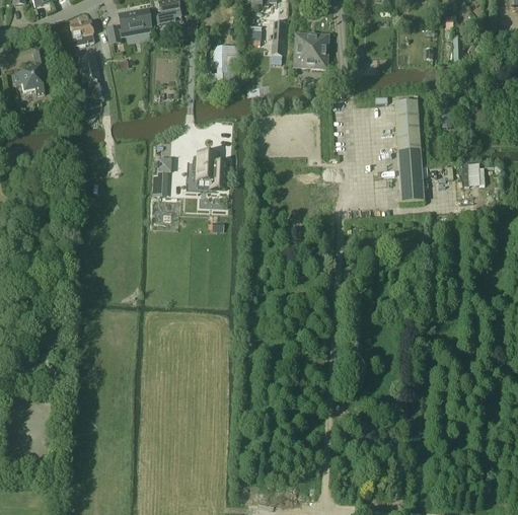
[(161,11),(156,12),(158,22),(175,19),(174,15),(181,14),(178,0),(159,0),(161,11)]
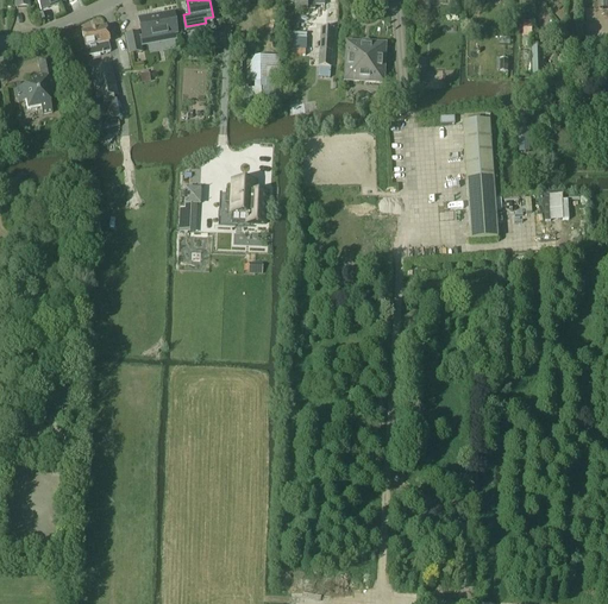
[(179,31),(174,10),(140,16),(144,37),(179,31)]
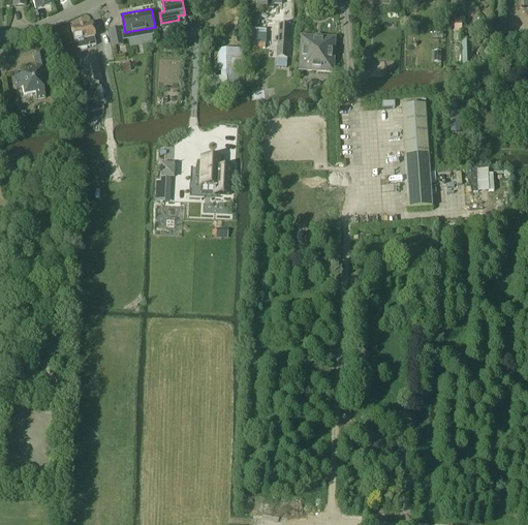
[(72,25),(74,38),(79,38),(80,44),(96,41),(95,34),(92,21),(72,25)]
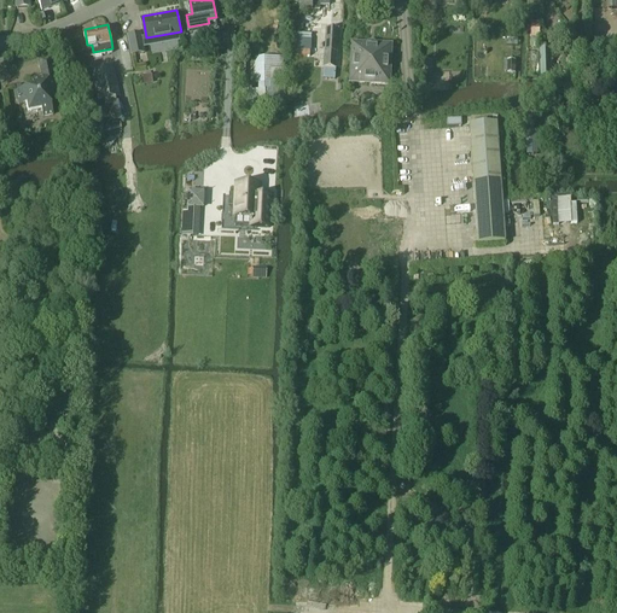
[(133,52),(145,50),(141,30),(129,33),(133,52)]
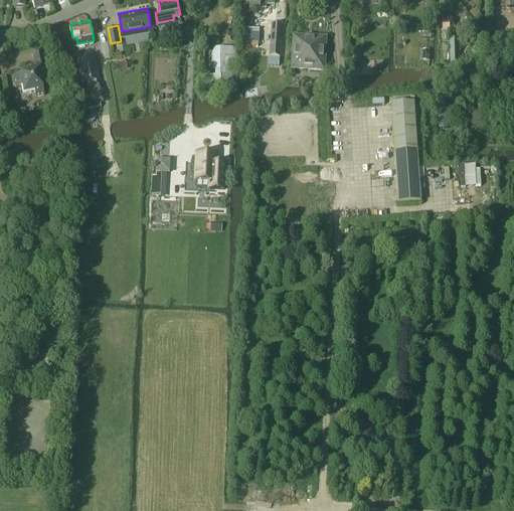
[(283,27),(272,27),(273,57),(283,57),(283,27)]
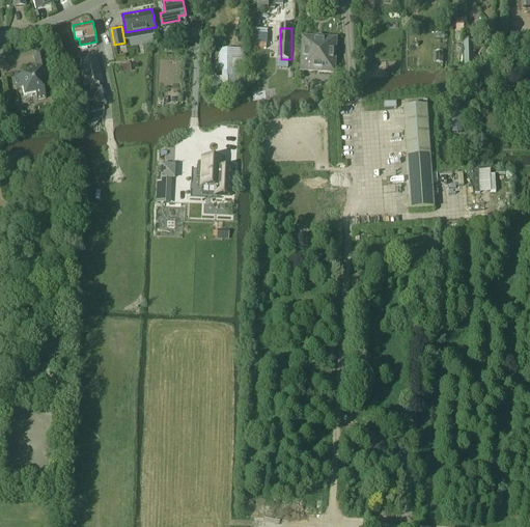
[(335,42),(336,35),(309,34),(303,34),(302,61),(301,66),(328,68),(334,68),(334,62),(335,42)]
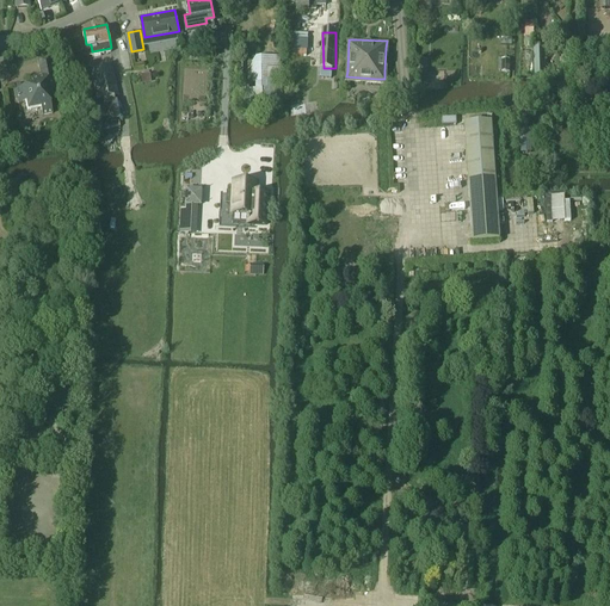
[(535,70),(547,70),(547,42),(534,43),(535,70)]
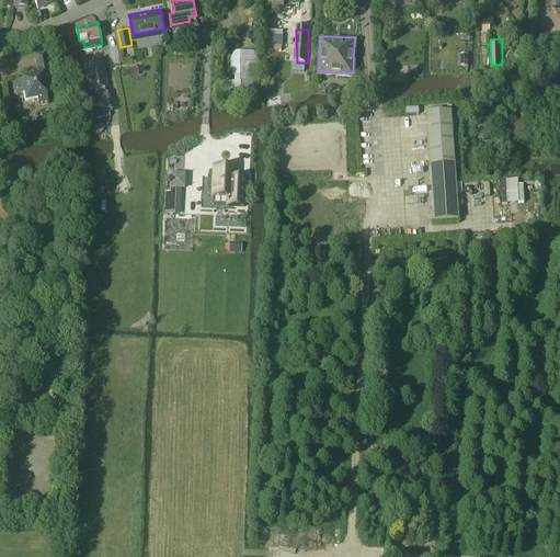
[(250,48),(232,48),(232,72),(235,72),(236,80),(229,80),(229,78),(220,78),(223,102),(233,102),(233,98),(241,98),(259,98),(256,54),(250,54),(250,48)]
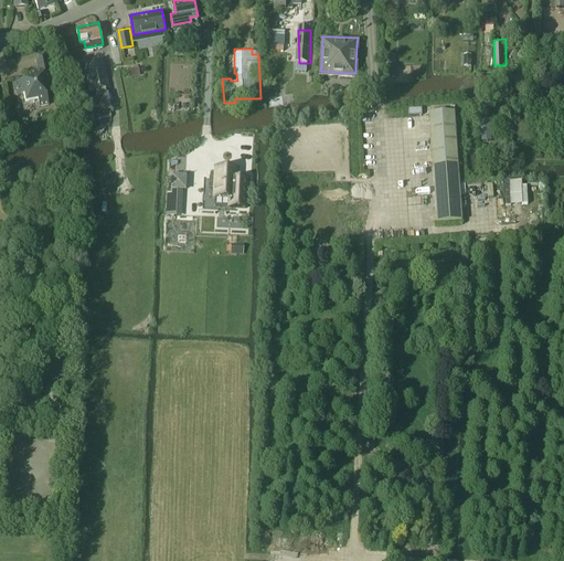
[(385,75),(396,75),(395,52),(385,52),(385,75)]
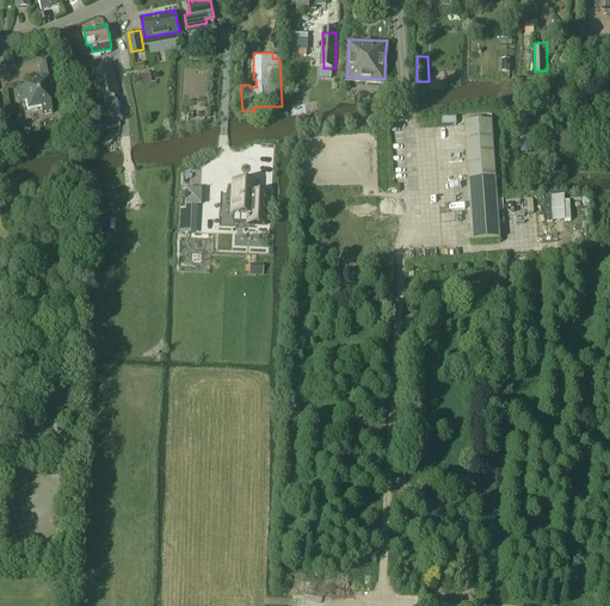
[(515,68),(515,56),(503,56),(503,68),(515,68)]
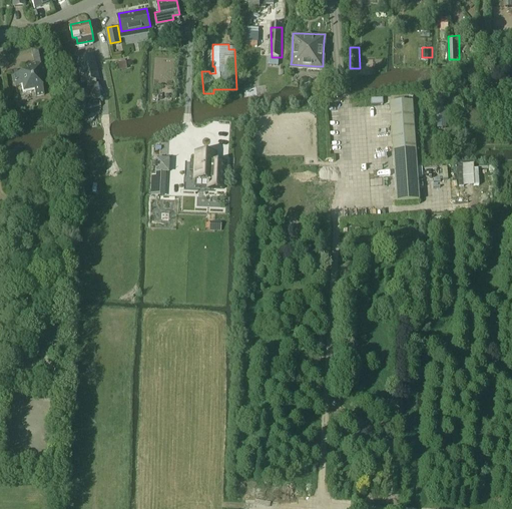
[(35,87),(36,93),(45,91),(41,72),(48,70),(45,56),(32,59),(32,63),(27,64),(28,68),(13,71),(14,79),(16,79),(16,83),(22,82),(24,90),(35,87)]
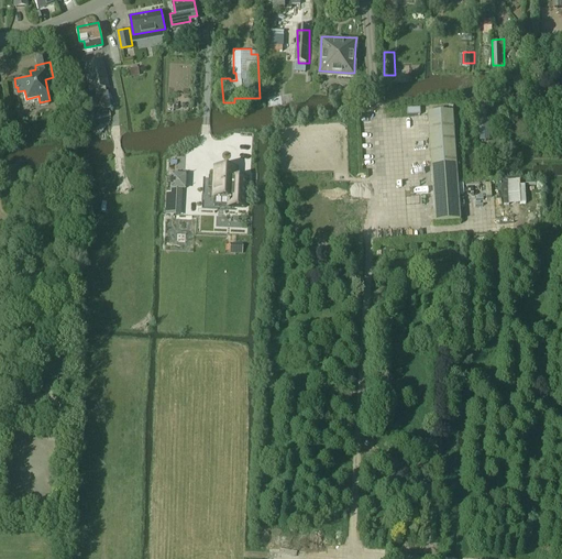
[(139,65),(131,66),(132,74),(140,73),(139,65)]
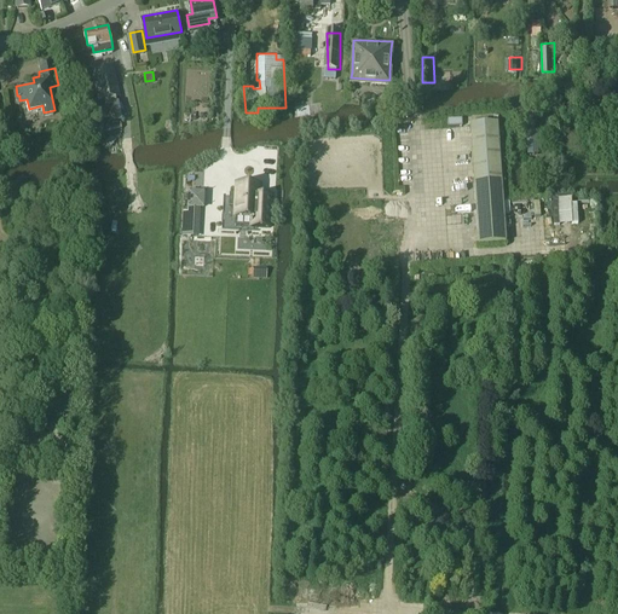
[(479,241),(506,238),(497,119),(471,121),(479,241)]
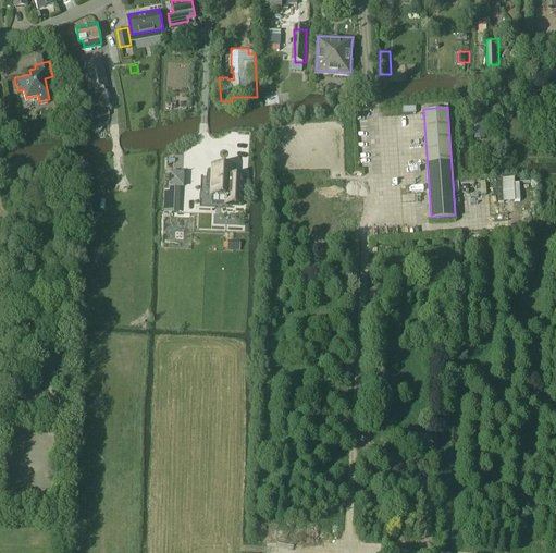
[(485,117),(476,117),(474,135),(485,135),(485,117)]
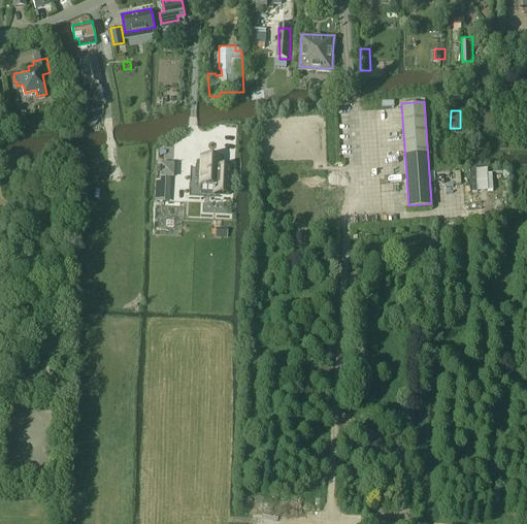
[(192,162),(190,191),(215,192),(215,190),(230,190),(231,164),(221,164),(222,154),(202,154),(202,163),(192,162)]
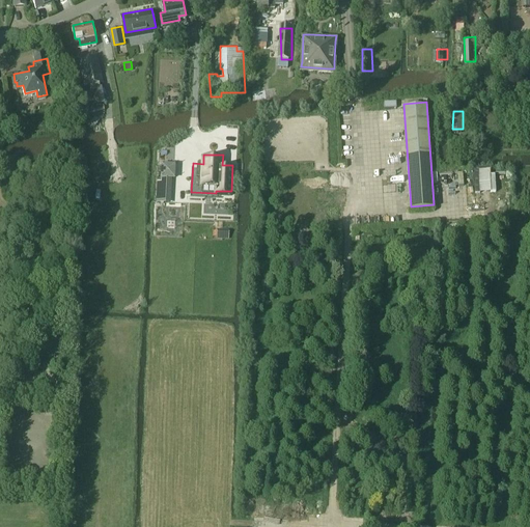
[(161,164),(157,189),(169,189),(169,174),(173,174),(176,163),(161,164)]
